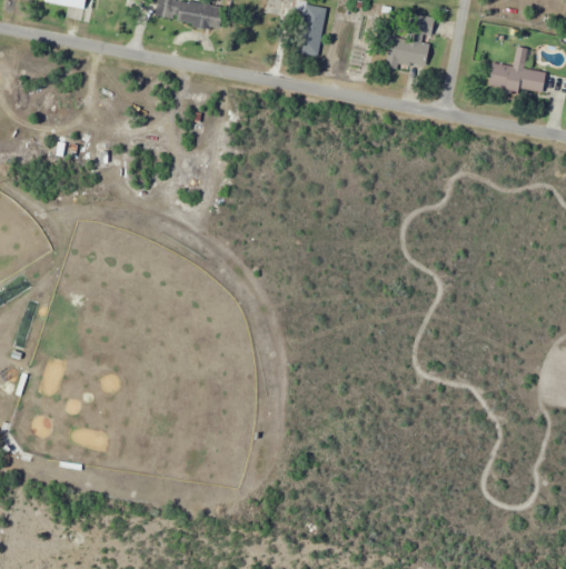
[(97,0),(43,0),(43,1),(95,10),(97,0)]
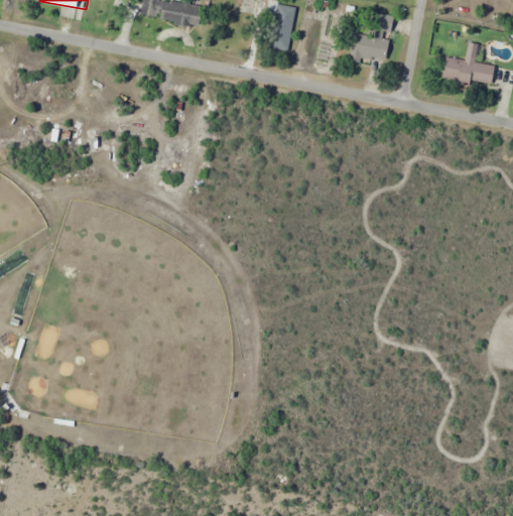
[(203,7),(167,0),(142,0),(140,15),(158,18),(158,20),(199,28),(203,7)]
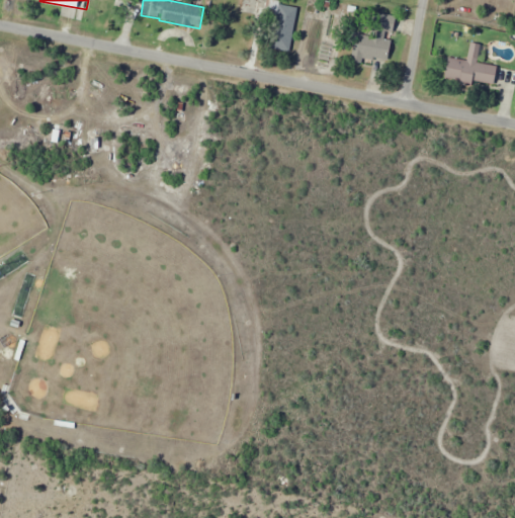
[(266,48),(287,52),(296,8),(274,4),(266,48)]
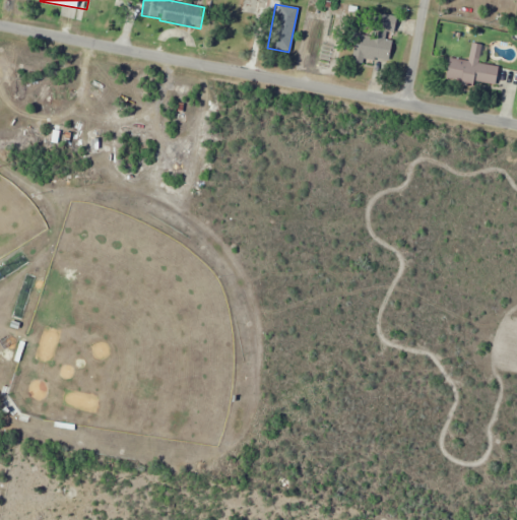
[(388,60),(391,34),(393,34),(395,16),(378,13),(375,37),(354,34),(350,64),(363,65),(364,57),(388,60)]
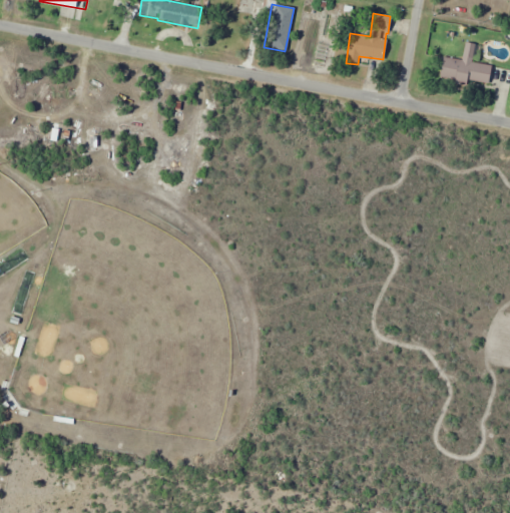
[(491,63),(443,56),(440,77),(488,85),(491,63)]
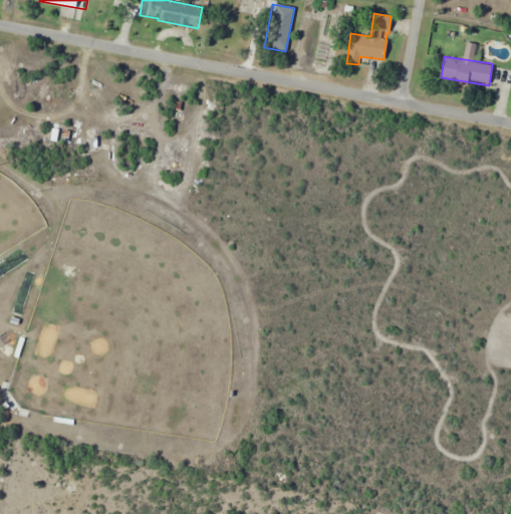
All buildings are outlined.
